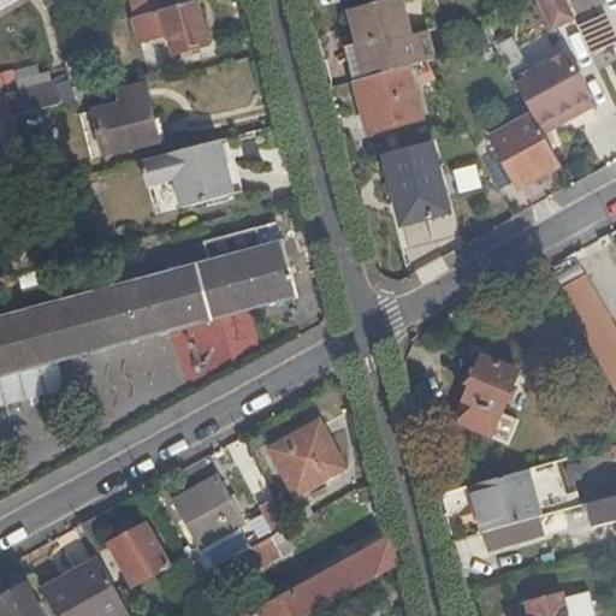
[(207,46),(194,0),(159,0),(163,11),(134,18),(140,41),(169,33),(175,54),(207,46)]
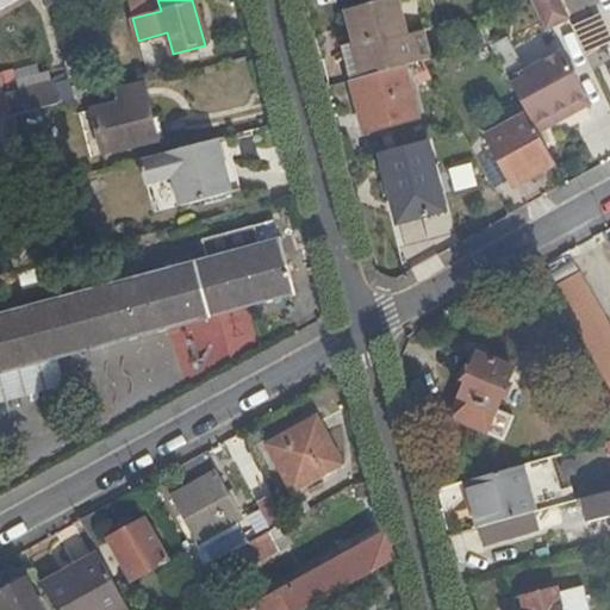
[(369,60),(410,48),(396,0),(378,0),(355,7),(369,60)]
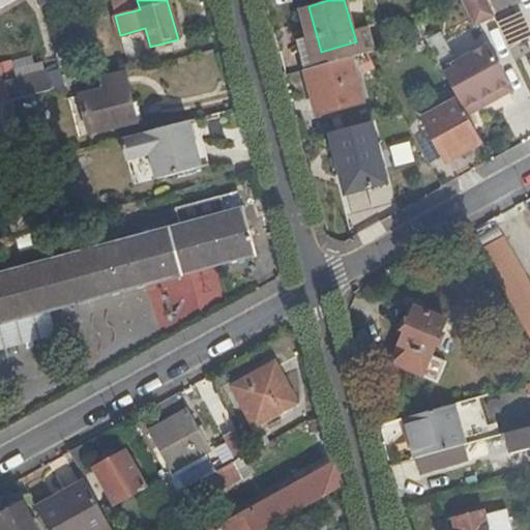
[(443,75),(463,109),(508,84),(489,46),(453,63),(455,67),(443,75)]
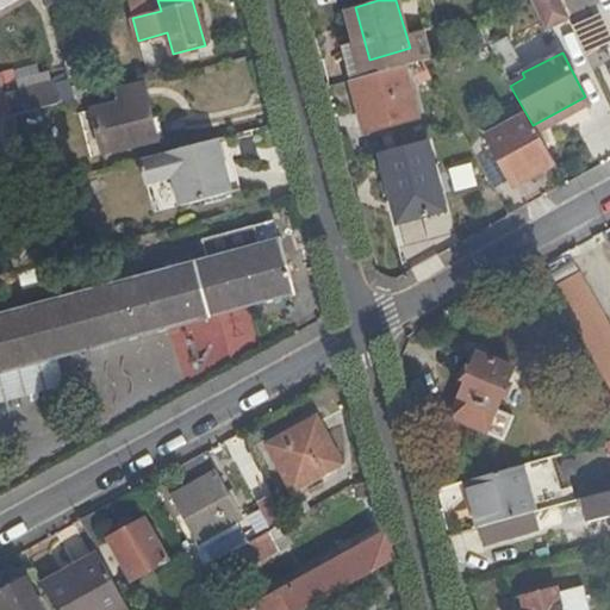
[(419,119),(405,68),(350,82),(363,134),(419,119)]
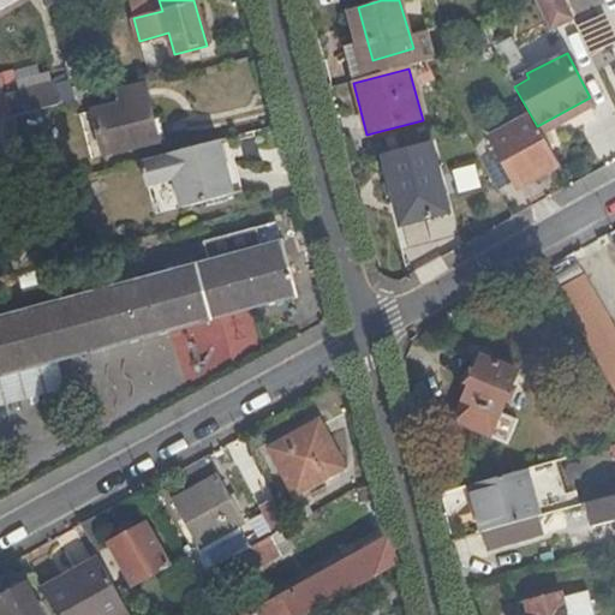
[(7,102),(17,120),(77,103),(70,85),(7,102)]
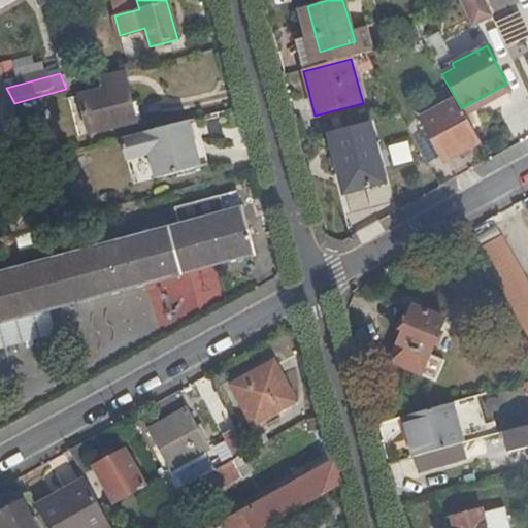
[(124,74),(99,80),(101,92),(79,97),(89,135),(136,124),(124,74)]
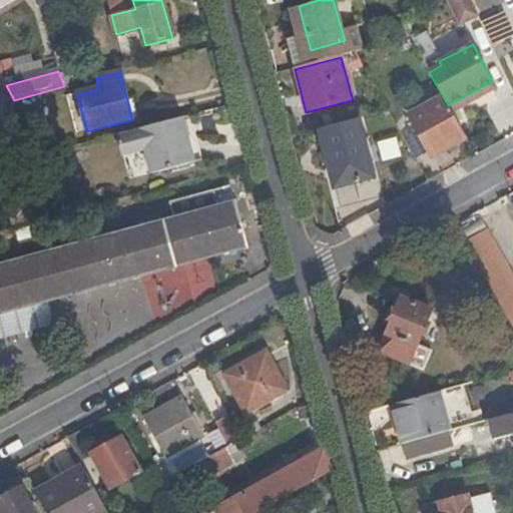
[(0,103),(13,100),(6,87),(0,87),(0,103)]
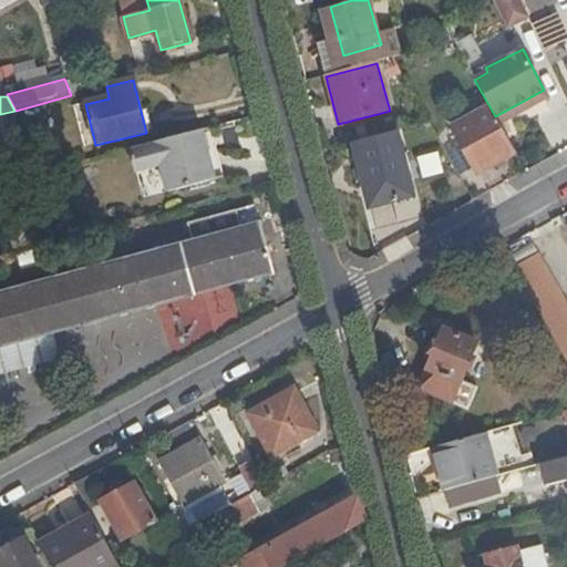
[(95,145),(85,104),(73,107),(83,147),(95,145)]
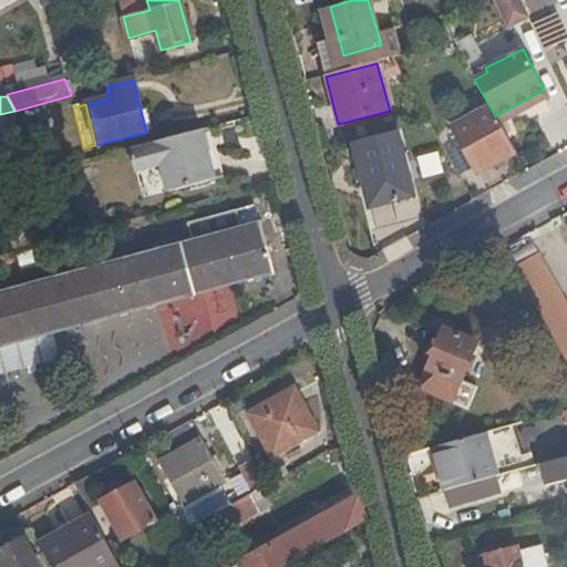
[(476,174),(515,153),(490,106),(451,126),(476,174)]
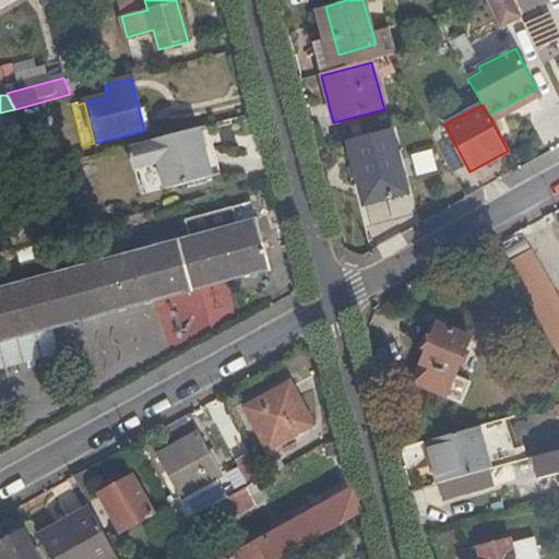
[(213,178),(200,129),(128,149),(133,170),(161,164),(167,190),(213,178)]
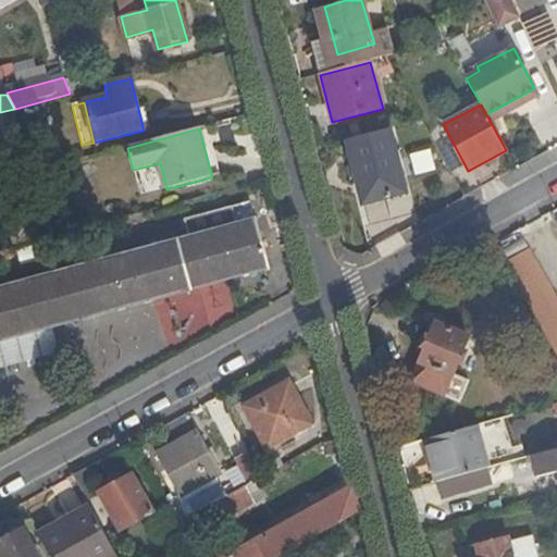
[(360,200),(373,248),(442,210),(415,150),(394,160),(406,185),(395,192),(360,200)]
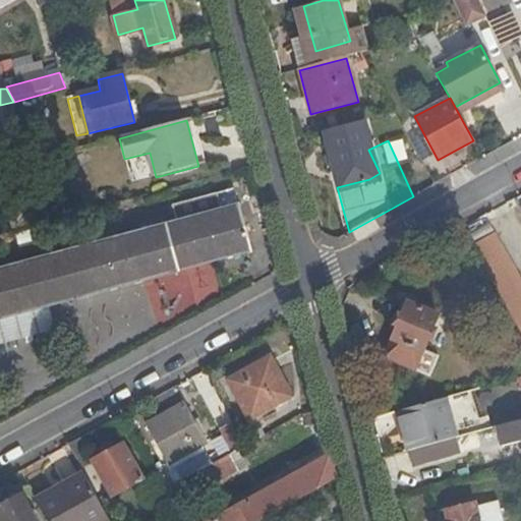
[(180,268),(250,248),(250,251),(254,250),(240,200),(237,201),(238,203),(236,204),(232,186),(170,205),(174,221),(167,222),(167,220),(165,221),(165,223),(0,267),(0,316),(177,269),(178,271),(181,271),(180,268)]
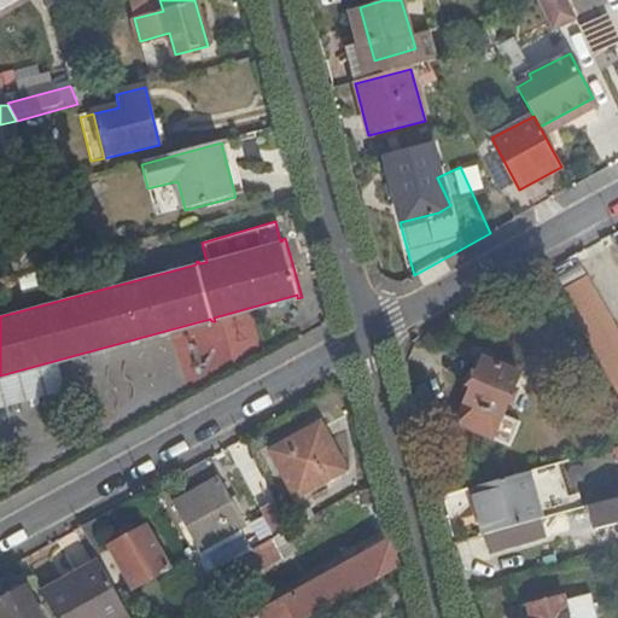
[(577,264),(552,279),(560,295),(586,279),(577,264)]
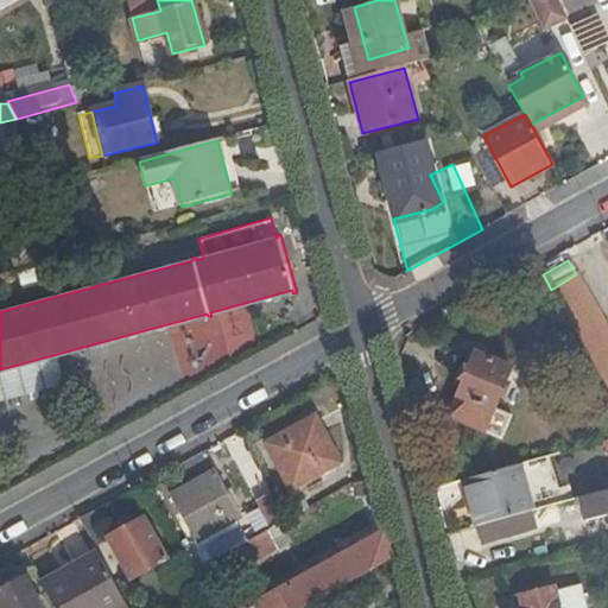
[(603,385),(607,396),(607,330),(576,274),(551,290),(603,385)]
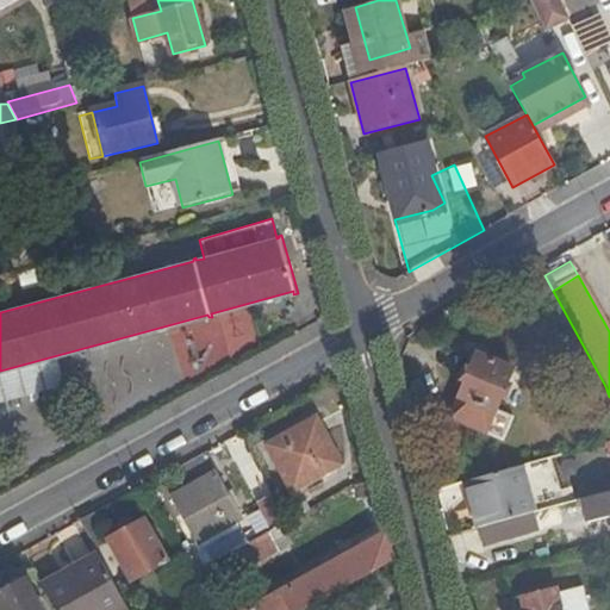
[(497,414),(514,372),(478,356),(450,421),(503,442),(511,419),(497,414)]
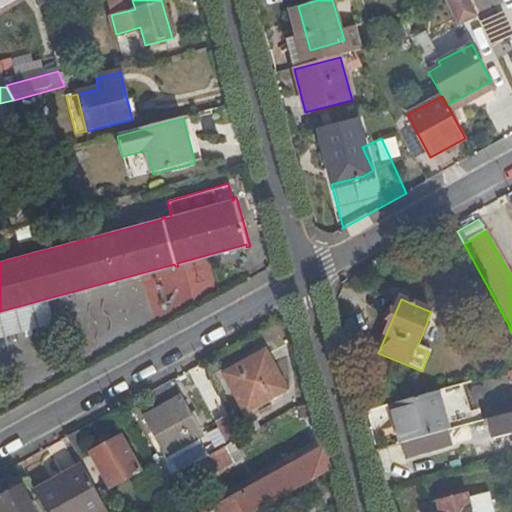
[(288,390),(266,350),(224,372),(246,412),(288,390)]
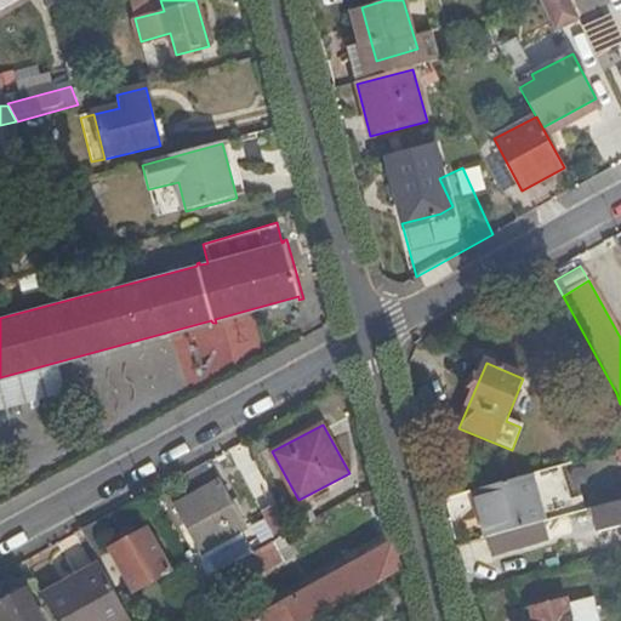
[(531,477),(541,516),(571,508),(562,468),(531,477)]
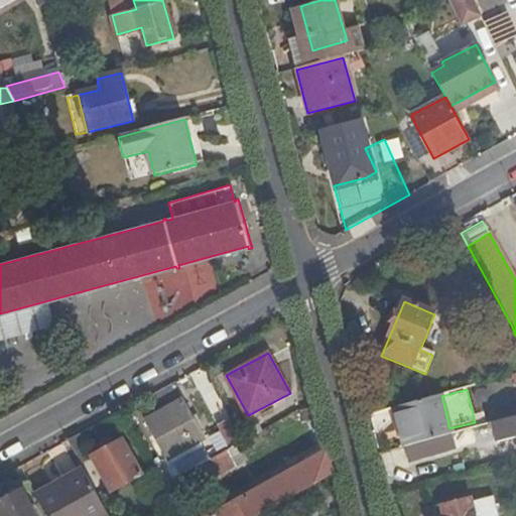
[(402,429),(406,447),(452,435),(449,428),(441,396),(396,407),(402,429)]
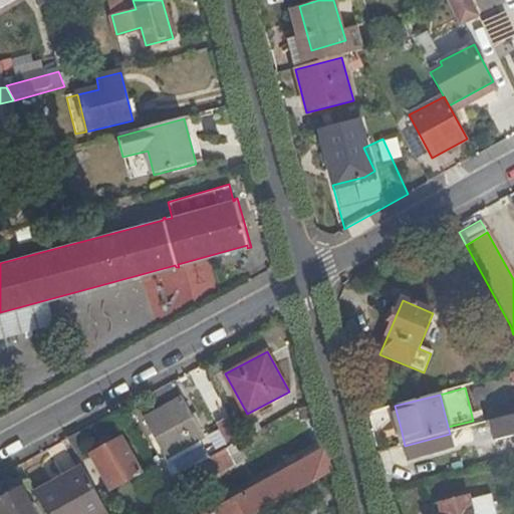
[(203,437),(182,399),(145,421),(166,458),(203,437)]
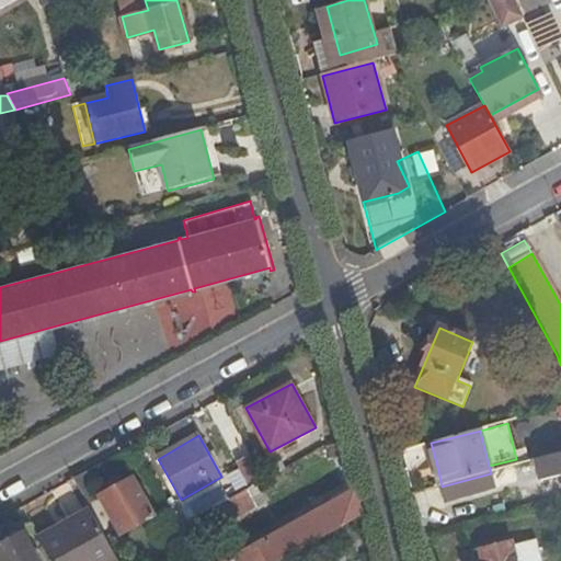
[(431,468),(437,467),(431,443),(425,445),(431,468)]
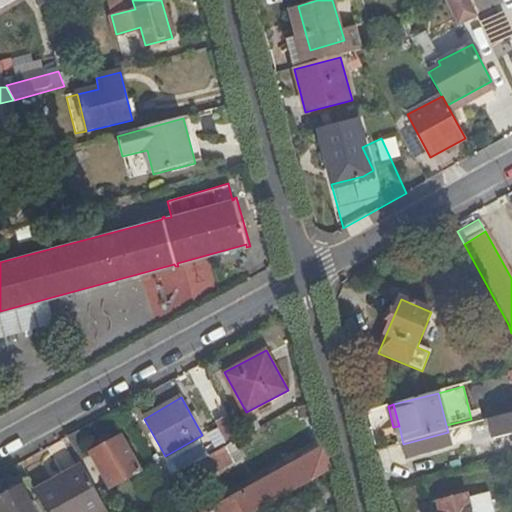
[(301,421),(316,417),(313,406),(298,410),(301,421)]
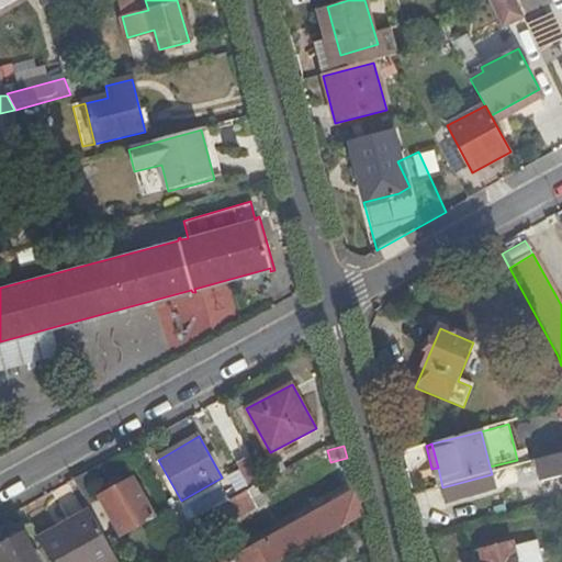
[(561,454),(538,461),(543,482),(561,478),(561,454)]
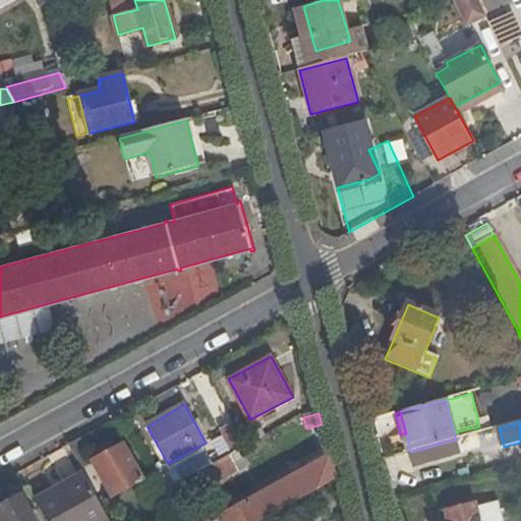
[(246,446),(234,423),(222,430),(234,453),(246,446)]
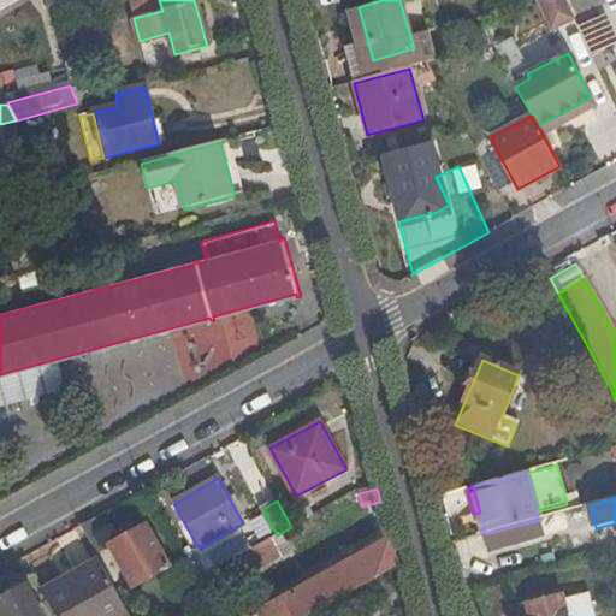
[(96,519),(81,526),(98,556),(112,549),(134,587),(171,568),(147,526),(111,546),(96,519)]
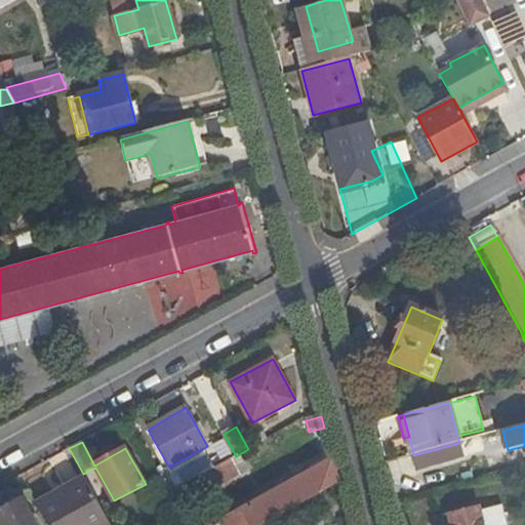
[(459,443),(413,455),(418,476),(468,462),(462,442),(459,443)]
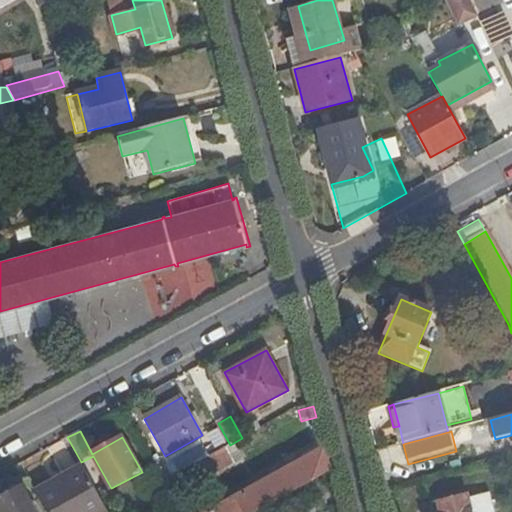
[(226,447),(173,476),(182,491),(235,463),(226,447)]
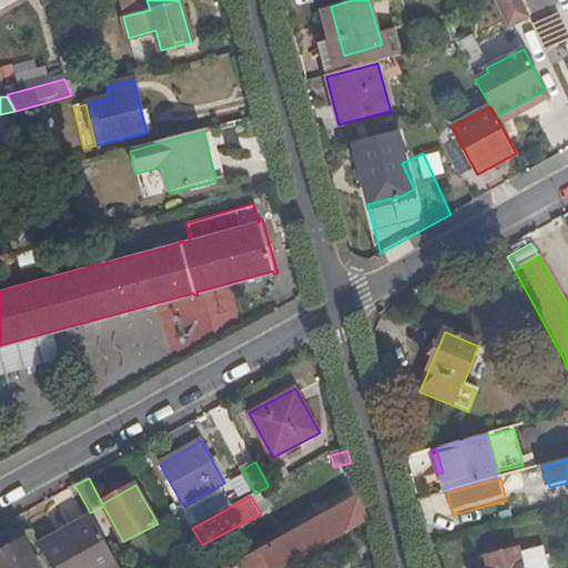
[(283,567),(366,523),(359,497),(231,567),(283,567)]
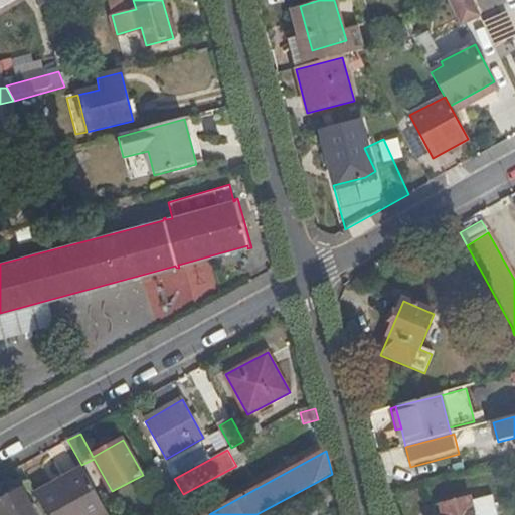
[(84,469),(36,496),(46,514),(106,514),(109,513),(84,469)]
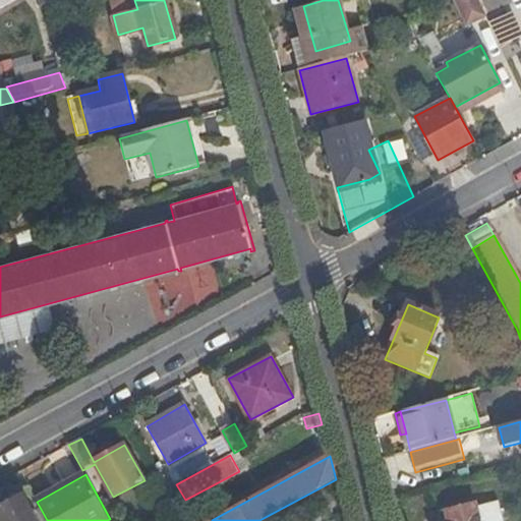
[(36,520),(22,496),(0,508),(0,518),(1,520),(36,520)]
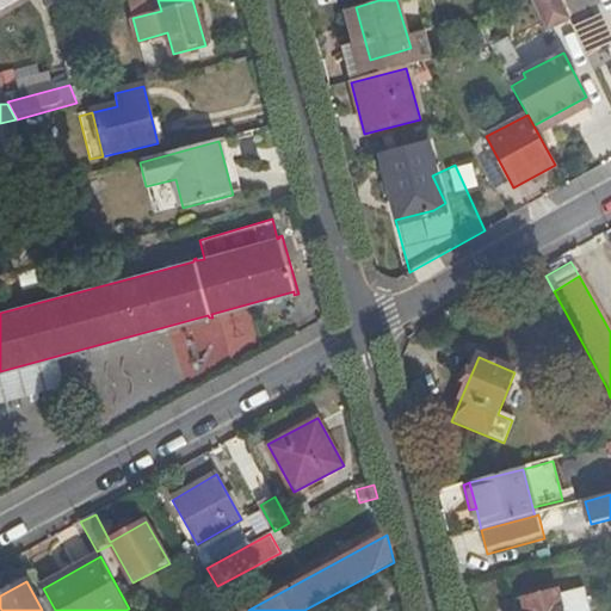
[(562,610),(557,593),(525,602),(528,610),(562,610)]
